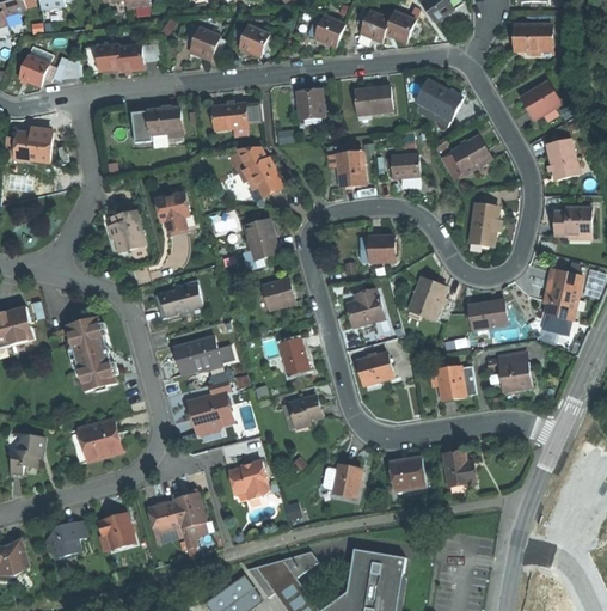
[(0,5),(4,17),(25,11),(20,0),(0,0),(0,5)]
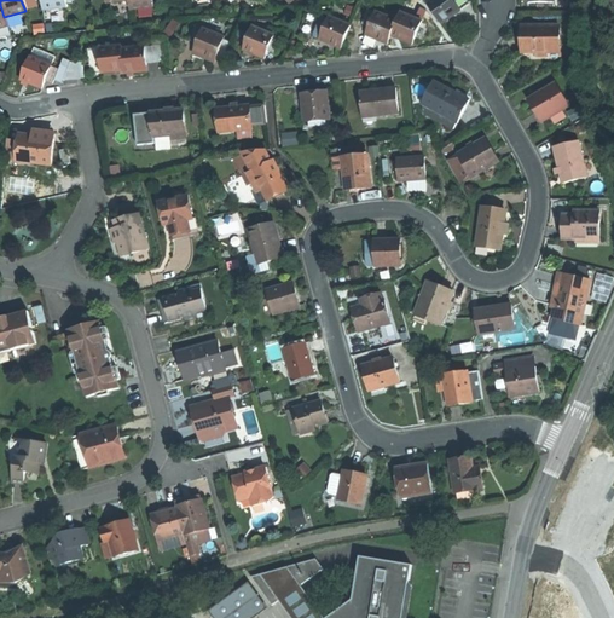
[(39,0),(40,10),(64,7),(64,5),(63,0),(39,0)]
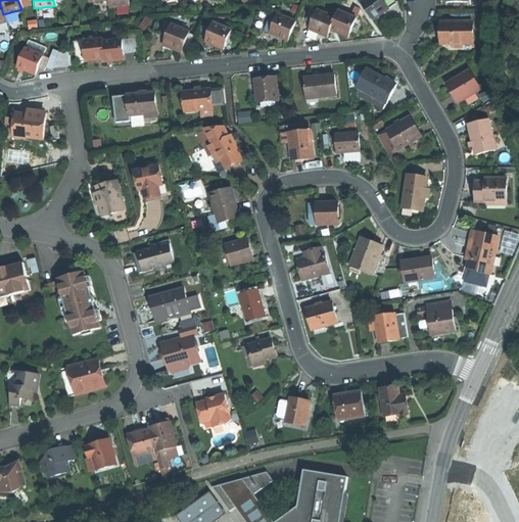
[(107,0),(108,8),(128,6),(127,0),(107,0)]
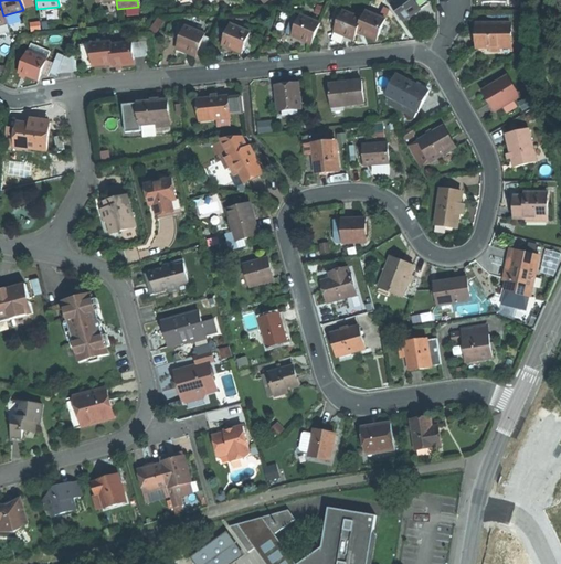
[(252,0),(258,9),(267,8),(264,2),(262,0),(252,0)]
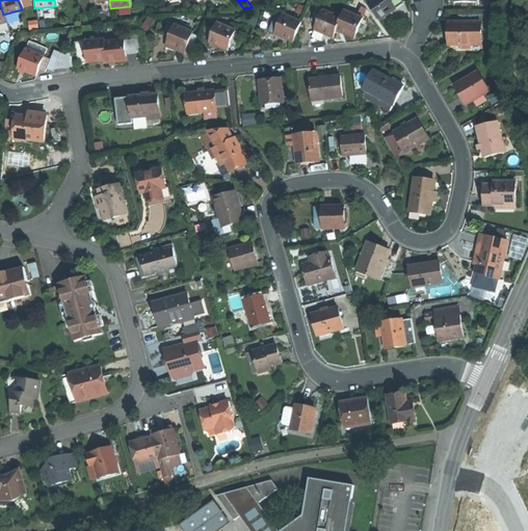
[(370,0),(367,2),(378,19),(388,12),(396,6),(391,0),(370,0)]
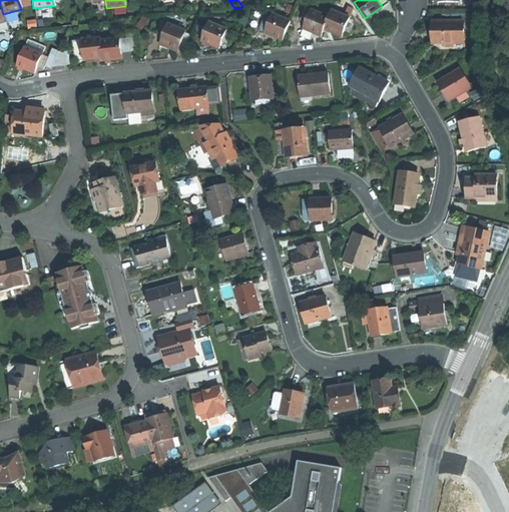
[(311,32),(320,36),(323,28),(329,16),(312,8),(311,9),(305,7),(300,19),(306,21),(303,28),(311,32)]
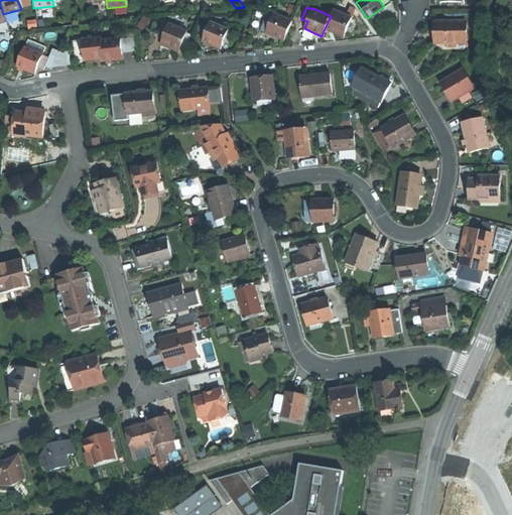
[(331,16),(325,28),(335,32),(344,36),(347,29),(352,18),(352,17),(334,9),(331,16)]
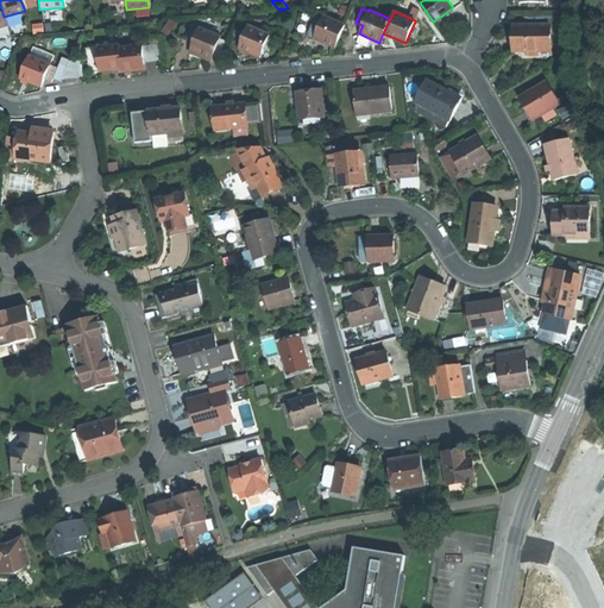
[(334,48),(344,25),(321,16),(320,17),(313,14),(307,29),(314,32),(312,38),(322,43),(334,48)]
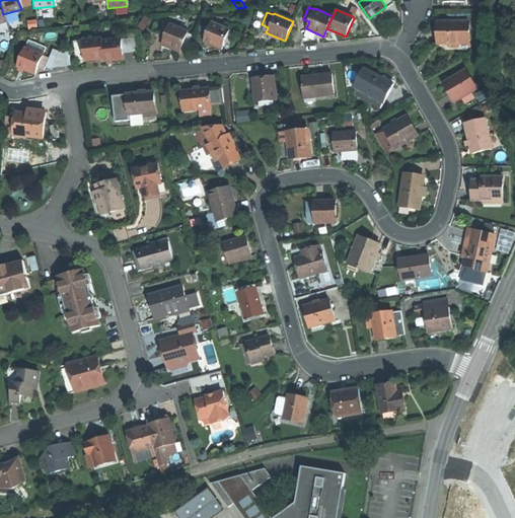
[(360,20),(354,18),(349,29),(355,32),(360,20)]
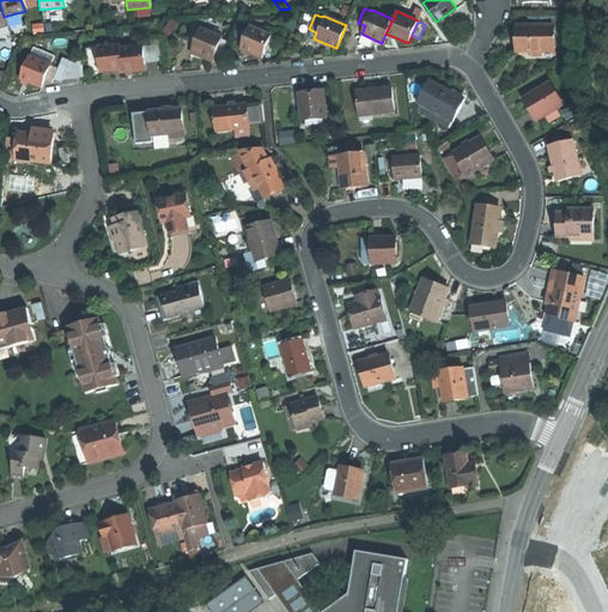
[(553,23),(514,24),(514,35),(515,50),(532,50),(542,49),(554,49),(553,23)]
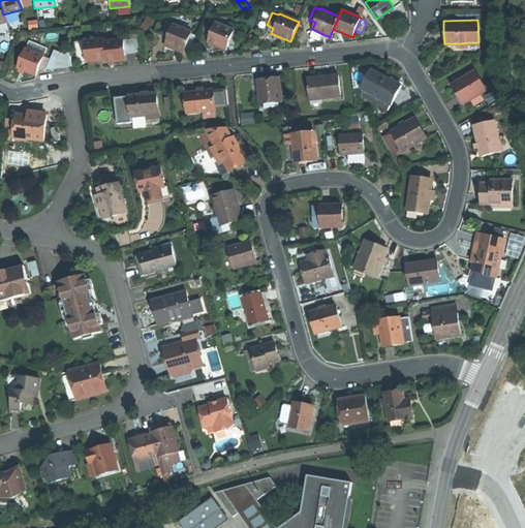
[(160,35),(166,37),(172,26),(165,24),(160,35)]
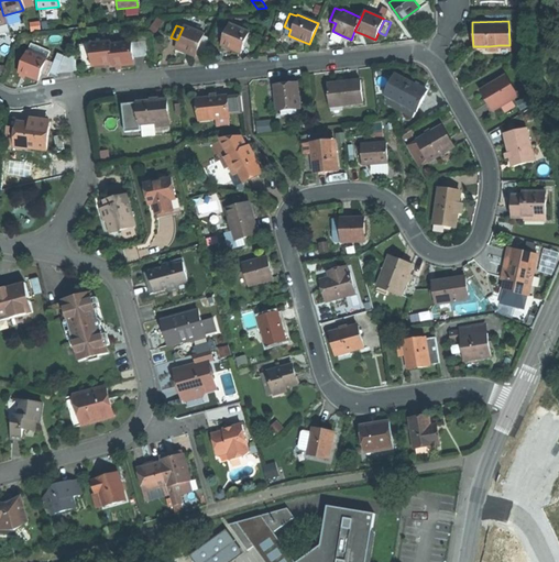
[(228,25),(219,45),(228,50),(239,54),(242,47),(248,34),(248,33),(228,25)]
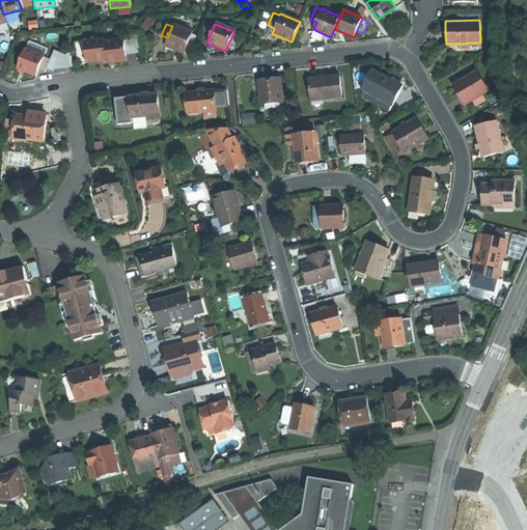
[(172,49),(183,53),(184,51),(191,34),(191,32),(173,25),(172,26),(167,37),(164,45),(172,49)]
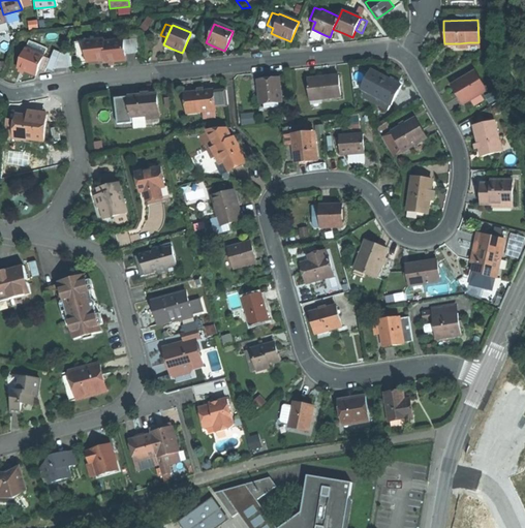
[(233,32),(227,44),(233,47),(238,35),(233,32)]
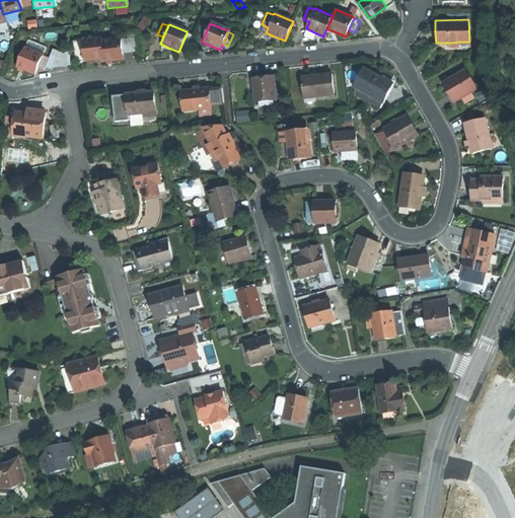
[(186,53),(193,37),(187,33),(179,50),(186,53)]
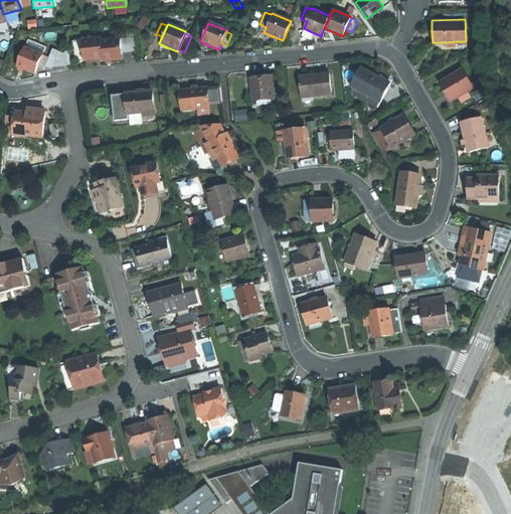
[(87,59),(101,58),(100,39),(99,36),(70,39),(72,60),(87,59)]
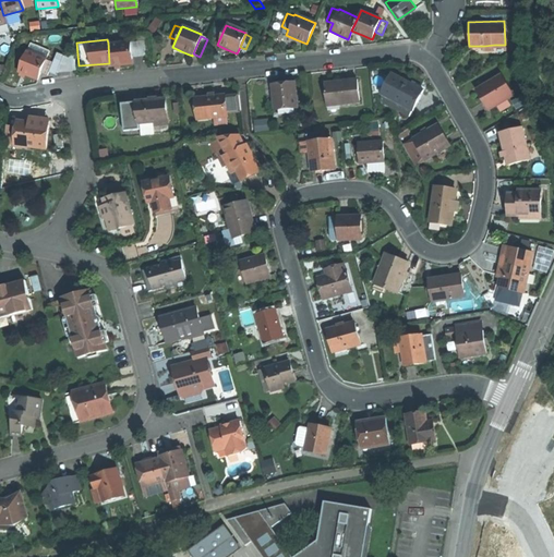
[(129,40),(108,43),(109,63),(109,65),(121,64),(131,64),(130,57),(136,56),(135,41),(129,43),(129,40)]
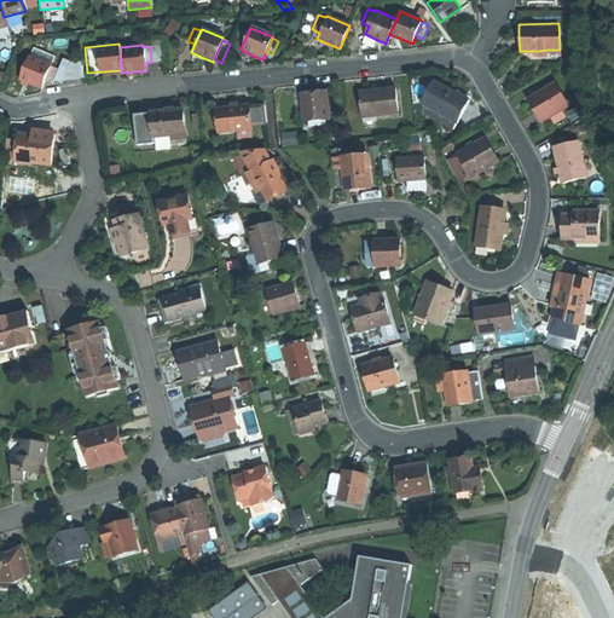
[(27,55),(48,64),(52,55),(30,46),(27,55)]
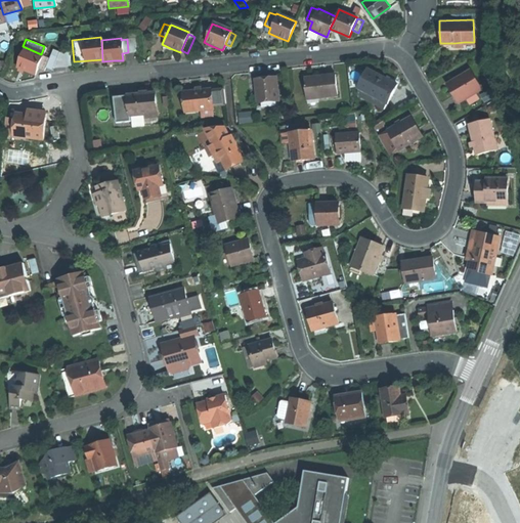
[(41,55),(41,54),(23,46),(14,68),(22,71),(33,75),(36,68),(41,55)]
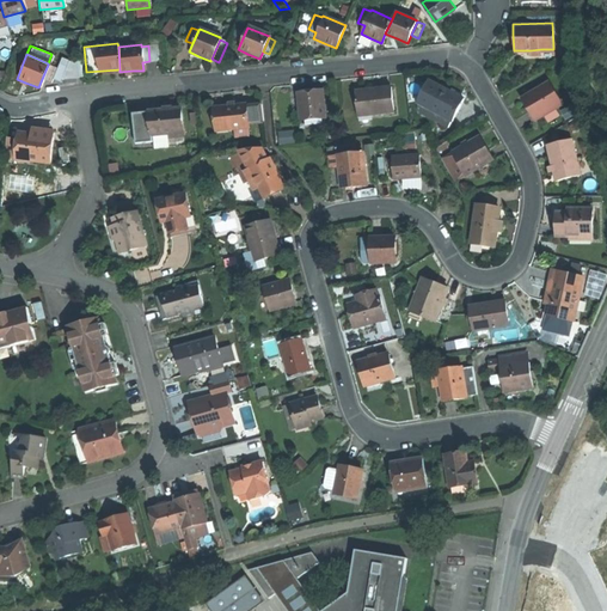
[(65,67),(62,74),(83,73),(81,56),(68,57),(67,61),(65,67)]
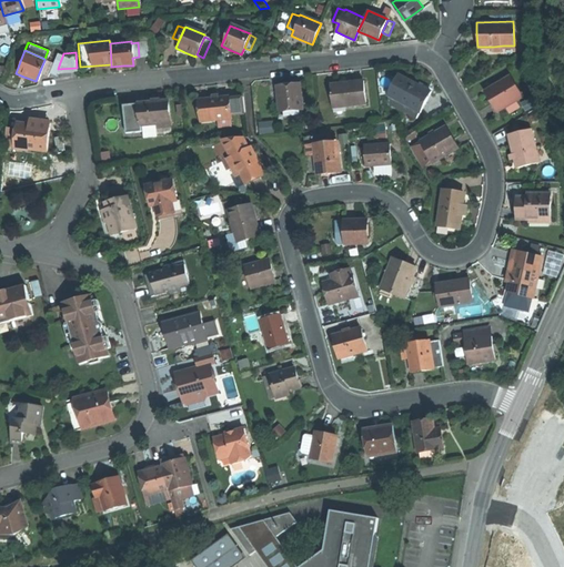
[(48,72),(54,74),(58,69),(60,62),(62,57),(56,53),(52,63),(48,72)]
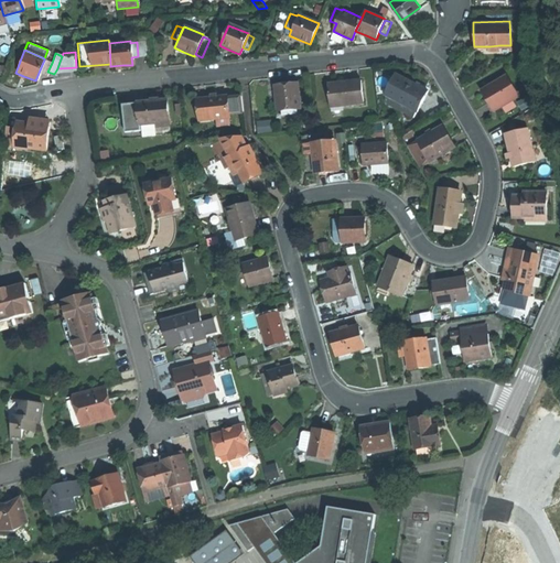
[(47,72),(52,63),(44,60),(39,73),(46,76),(47,72)]
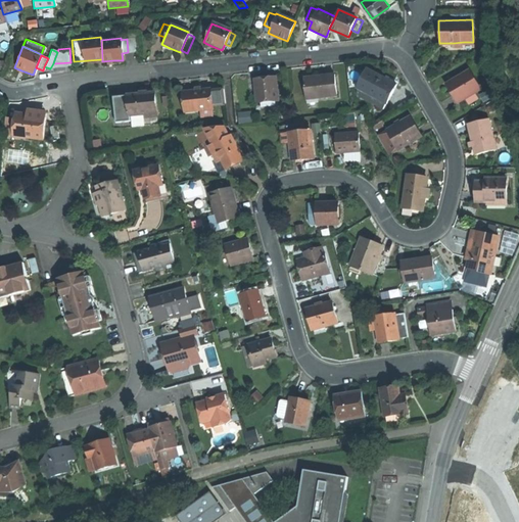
[(365,67),(355,86),(384,103),(394,84),(381,77),(365,67)]
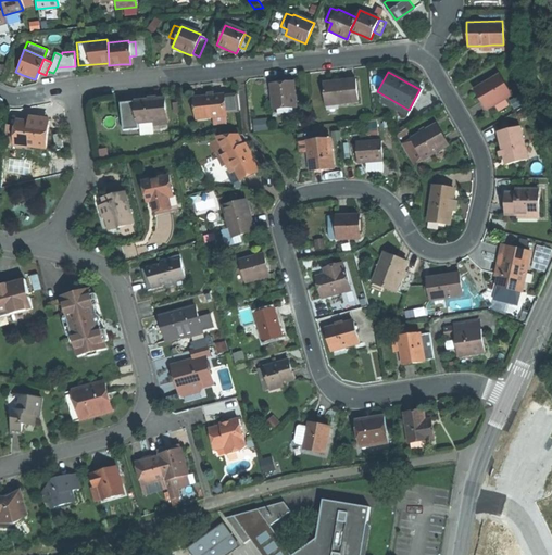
[(500,74),(474,88),(479,99),(486,110),(512,95),(500,74)]
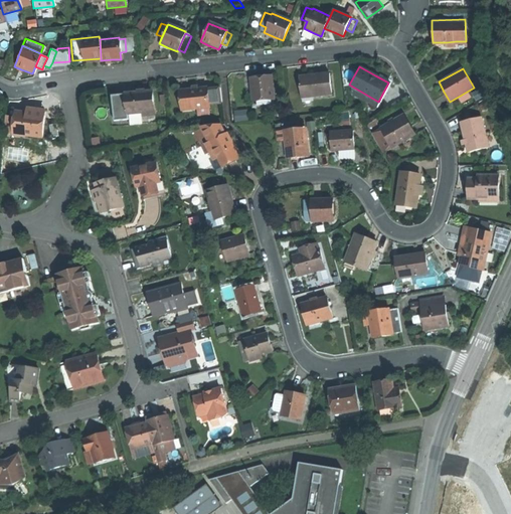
[(312,75),(298,76),(300,98),(330,95),(328,73),(312,75)]
